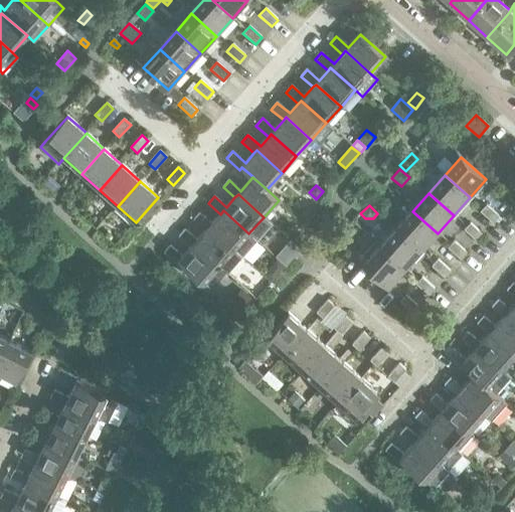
[(493,223),(499,216),(486,205),(480,212),(493,223)]
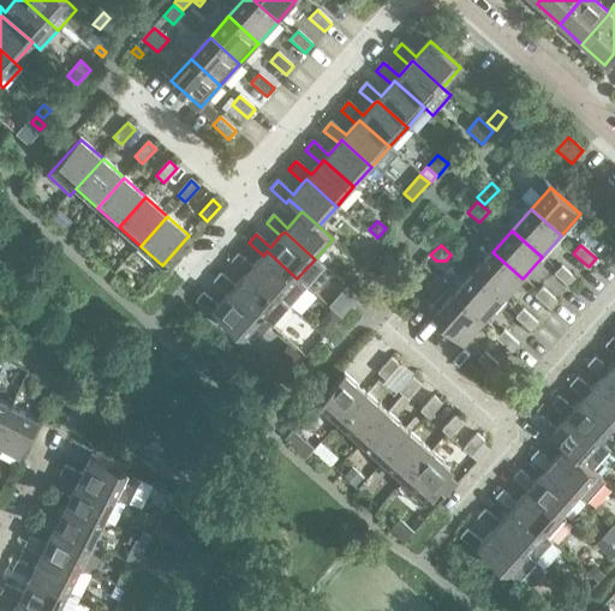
[(366,265),(376,257),(368,250),(359,258),(366,265)]
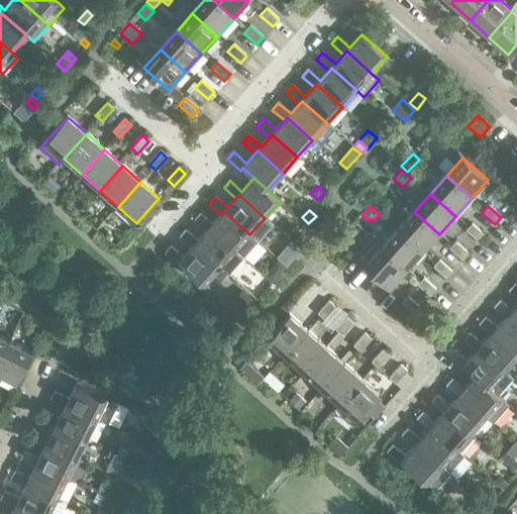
[(224,211),(221,215),(212,224),(200,214),(194,221),(206,231),(209,228),(235,251),(244,260),(259,242),(249,234),(224,211)]
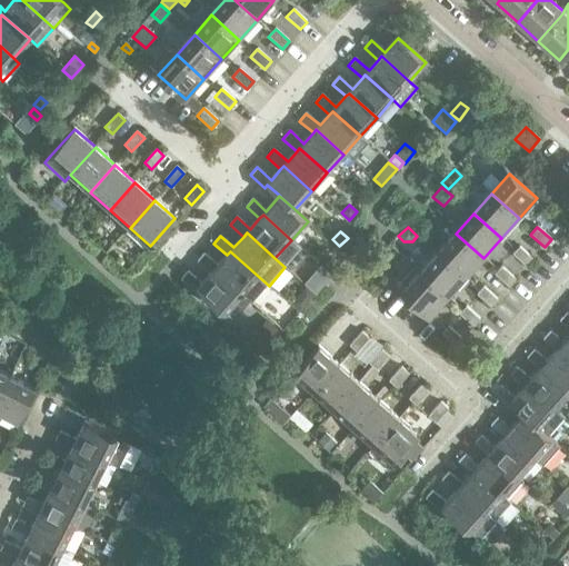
[(483,258),(456,234),(438,254),(466,278),(483,258)]
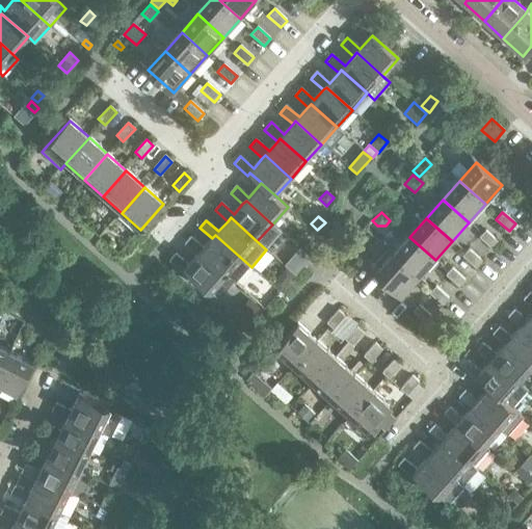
[(499,242),(486,231),(480,238),(493,249),(499,242)]
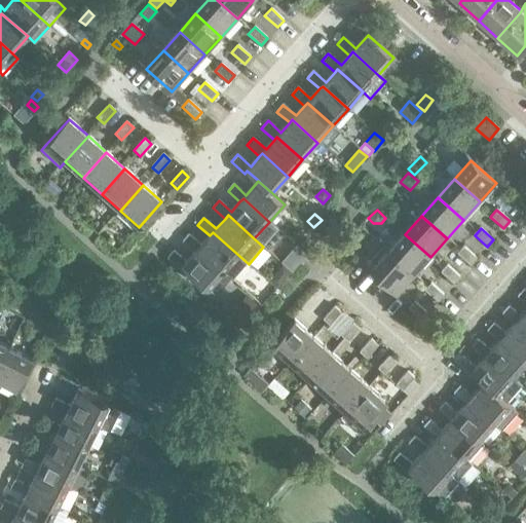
[(213,232),(210,235),(200,246),(188,234),(183,241),(194,253),(197,249),(224,272),(239,256),(213,232)]
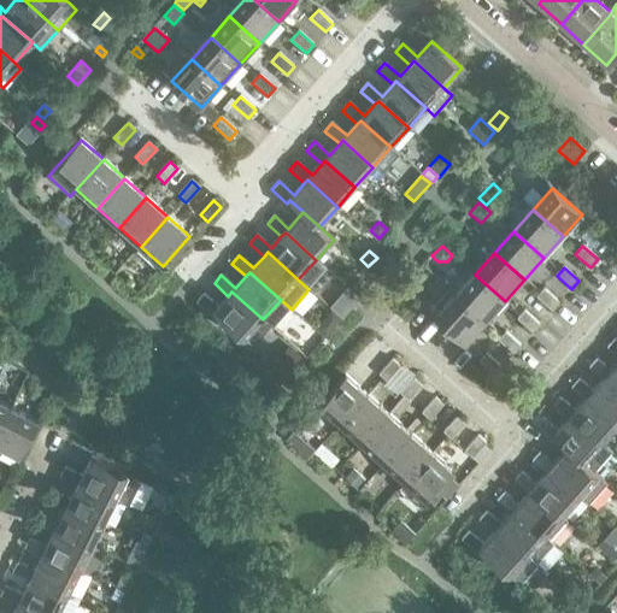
[(505,301),(475,275),(456,295),(486,322),(505,301)]
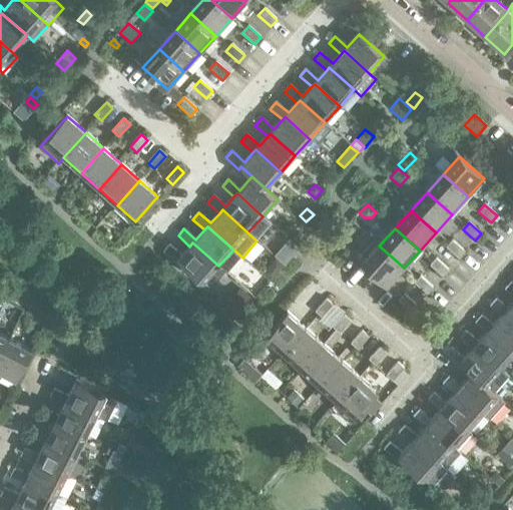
[(306,242),(298,235),(292,241),(300,248),(306,242)]
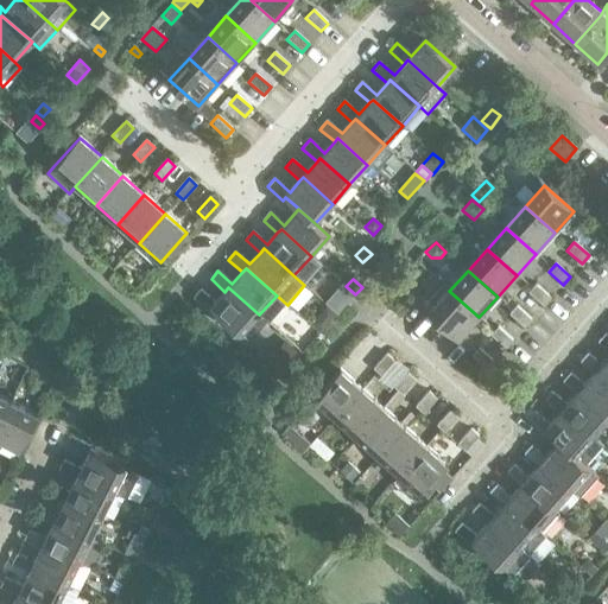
[(544,306),(551,298),(536,285),(529,293),(544,306)]
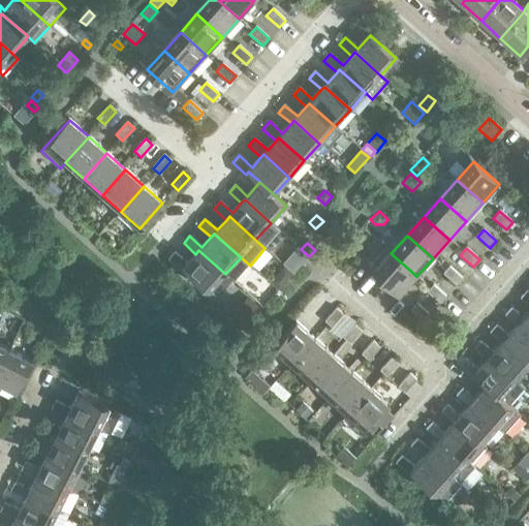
[(198,250),(195,254),(187,264),(175,252),(168,259),(182,271),(184,269),(218,300),(235,282),(225,274),(198,250)]
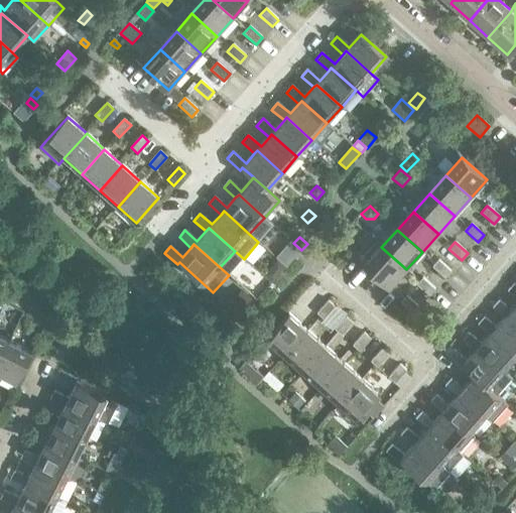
[(406,269),(381,247),(365,266),(389,288),(406,269)]
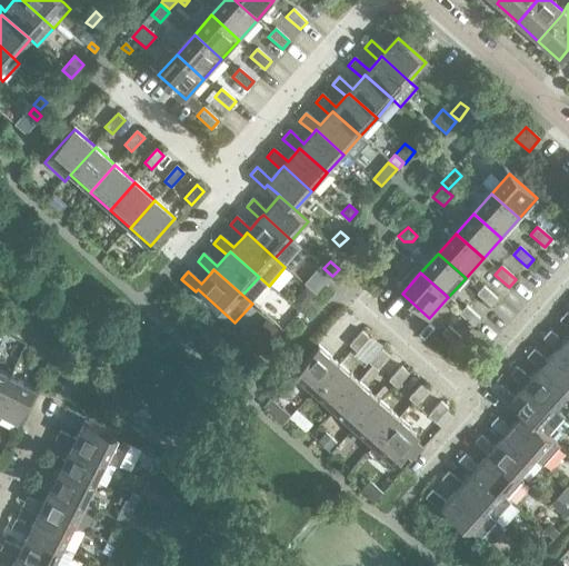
[(325,284),(315,275),(306,286),(315,294),(325,284)]
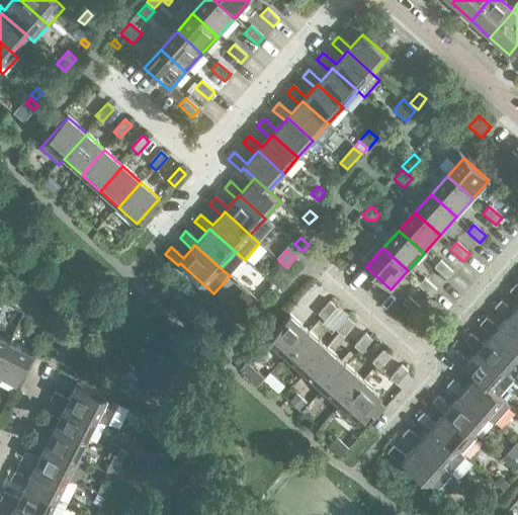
[(447,279),(453,272),(440,261),(434,268),(447,279)]
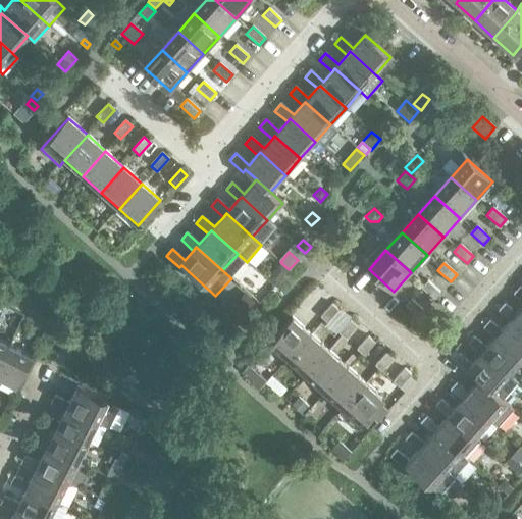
[(266,279),(275,287),(289,271),(279,264),(266,279)]
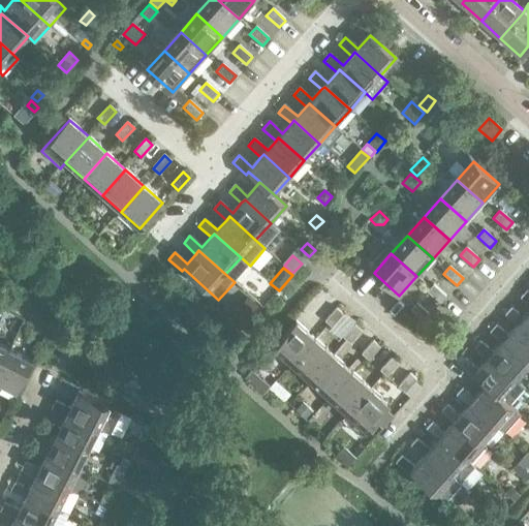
[(440,304),(446,297),(434,285),(428,292),(440,304)]
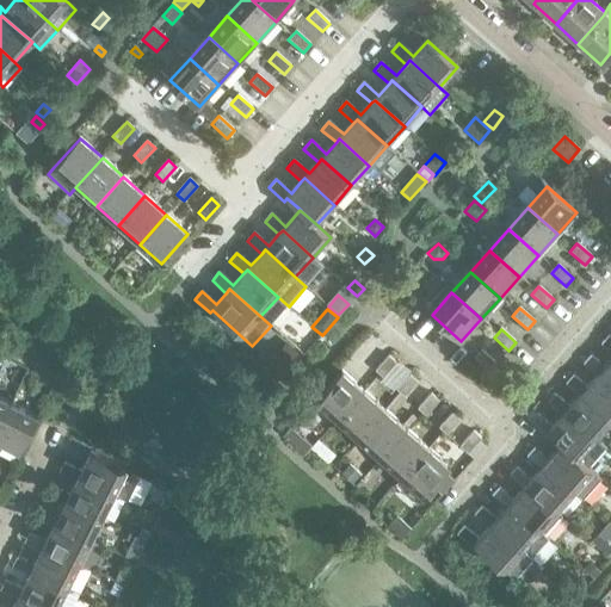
[(610,339),(608,336),(600,345),(610,354),(610,339)]
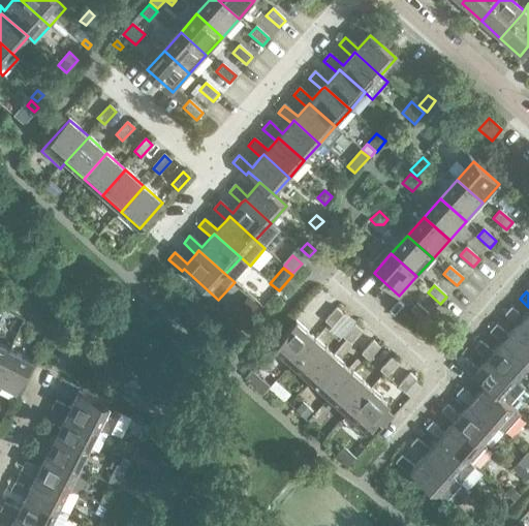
[(257,306),(248,297),(240,306),(249,314),(257,306)]
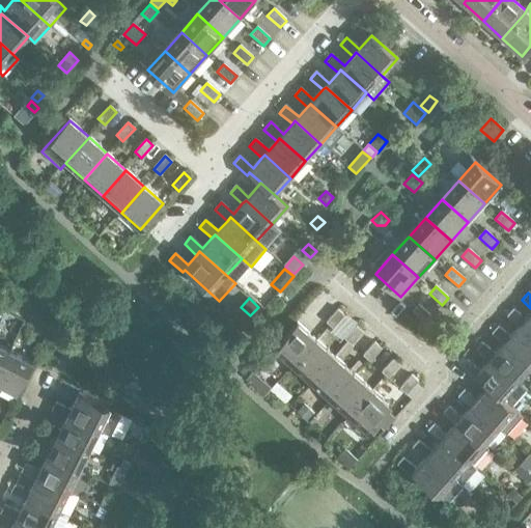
[(425,324),(431,316),(419,305),(413,312),(425,324)]
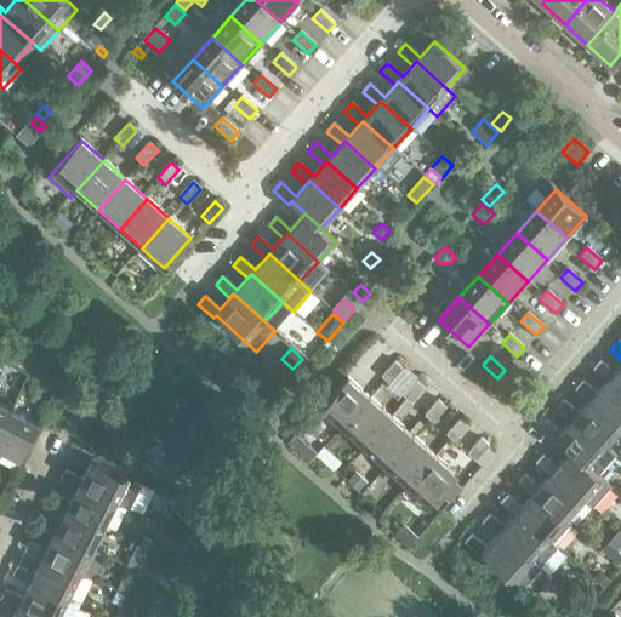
[(389,384),(404,369),(396,361),(381,377),(389,384)]
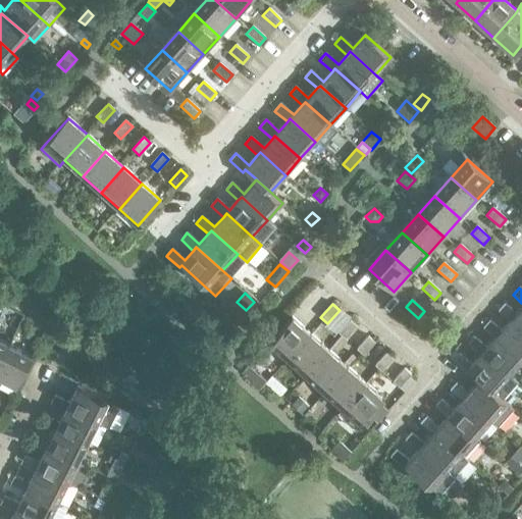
[(521,310),(517,316),(504,305),(499,312),(511,323),(514,320),(521,327),(521,310)]
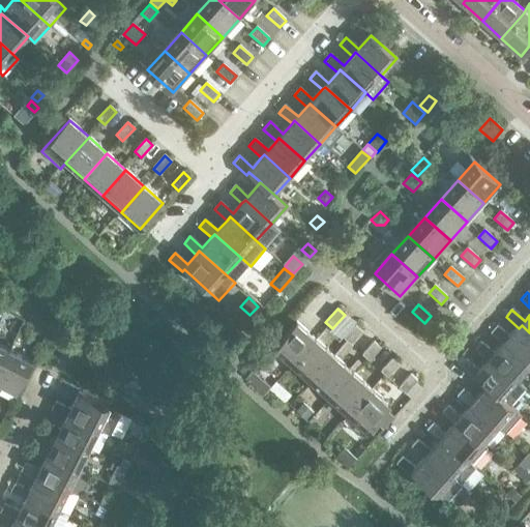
[(345,315),(332,328),(328,332),(339,342),(355,323),(345,315)]
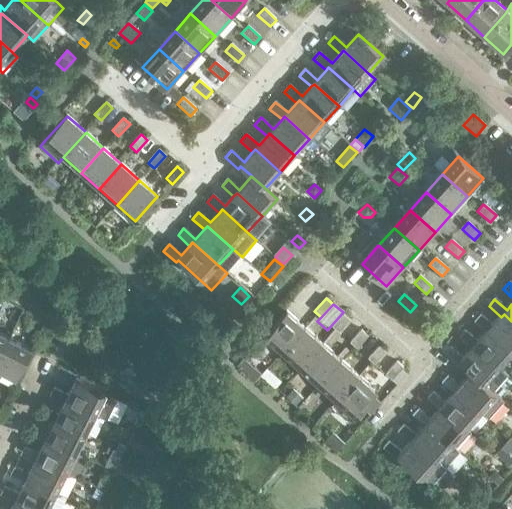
[(305,327),(287,311),(263,336),(282,353),(305,327)]
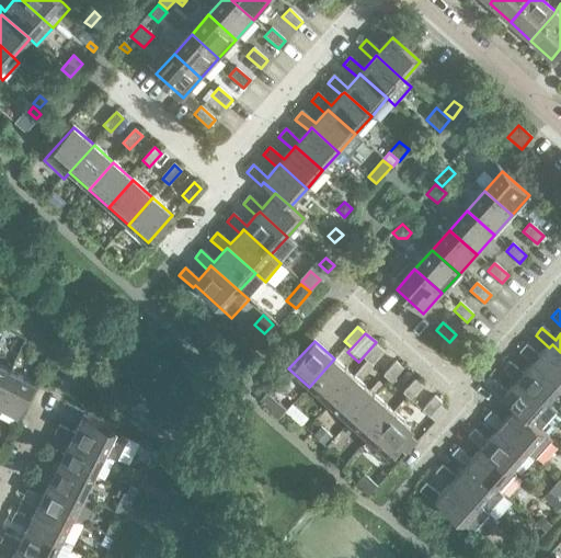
[(361,380),(373,366),(371,365),(384,351),(377,344),(364,359),(368,362),(356,376),(361,380)]
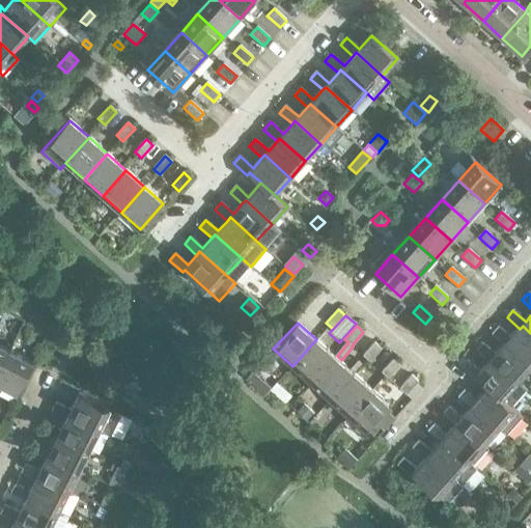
[(530,333),(523,326),(520,329),(511,338),(498,327),(492,334),(504,345),(507,342),(530,363),(530,333)]
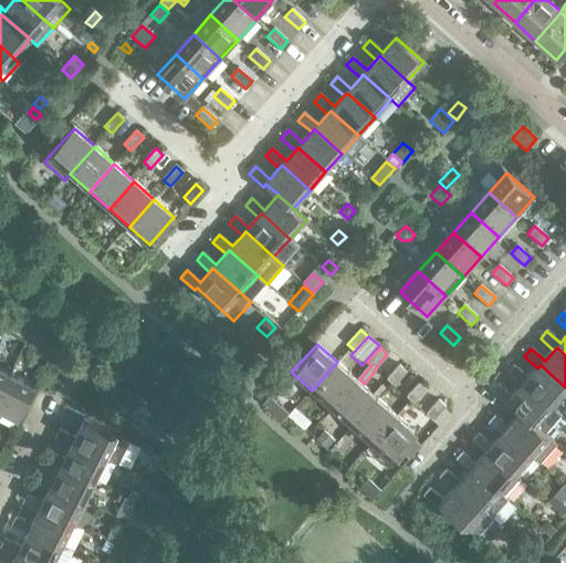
[(357,379),(337,362),(312,391),(332,408),(357,379)]
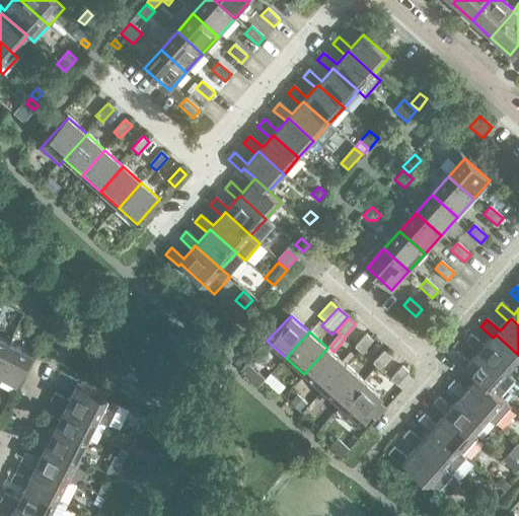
[(362,354),(373,341),(366,335),(355,348),(362,354)]
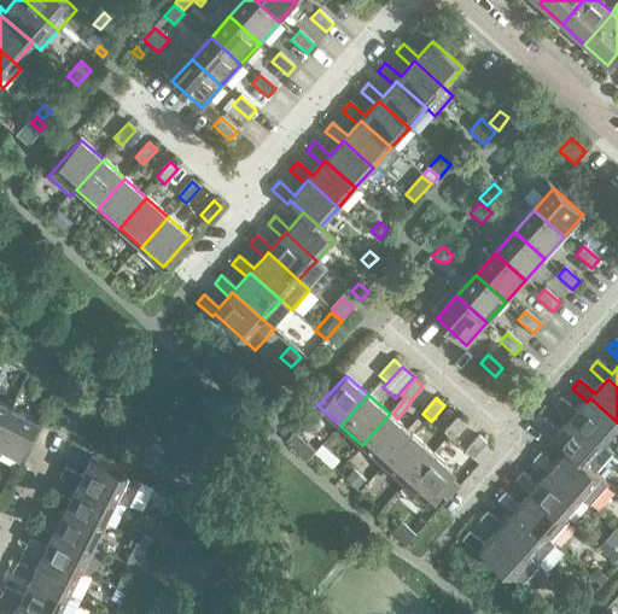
[(617,422),(590,398),(587,402),(577,413),(561,399),(554,409),(569,422),(572,417),(602,445),(614,432),(617,434),(617,422)]
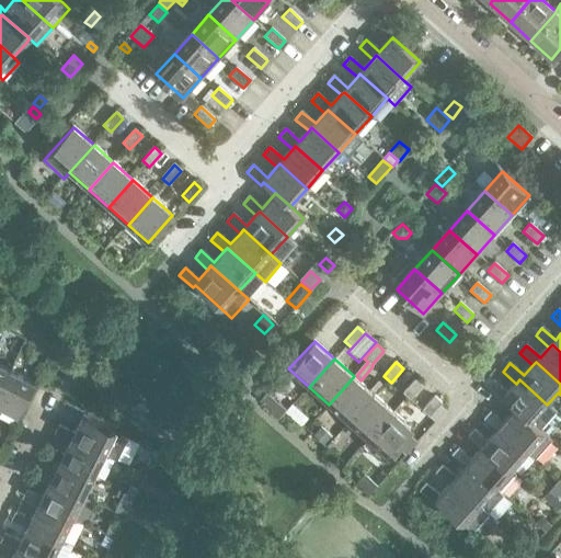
[(0,390),(10,372),(0,366),(0,390)]
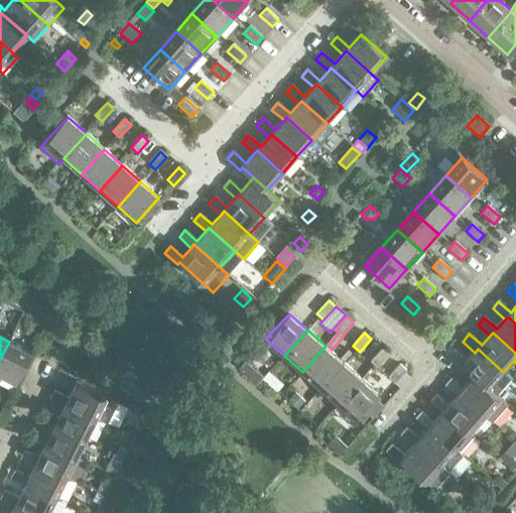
[(31,353),(9,342),(0,359),(0,376),(16,384),(31,353)]
